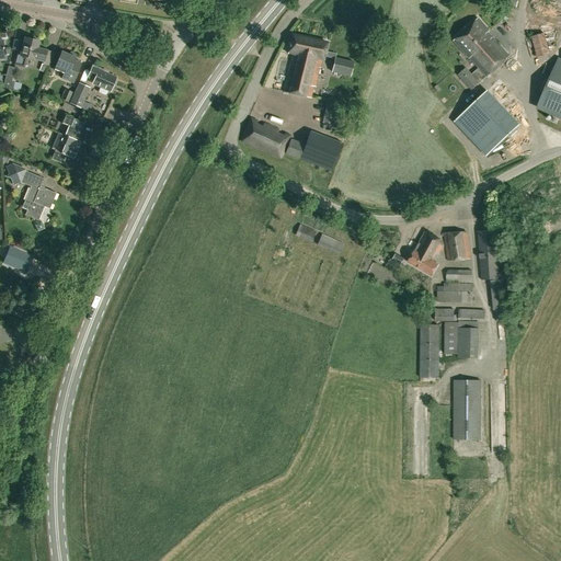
[(479,19),(454,41),(479,68),(473,73),(481,82),(487,77),(488,77),(510,56),(488,32),(490,31),(479,19)]
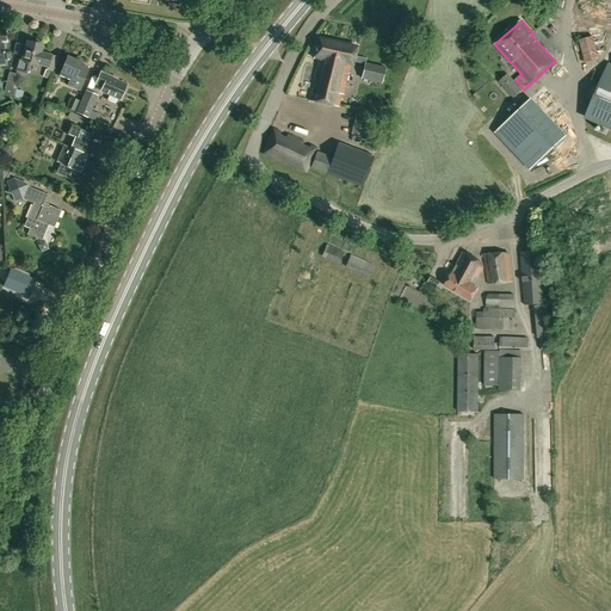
[(603,39),(596,42),(592,32),(579,37),(587,60),(608,51),(603,39)]
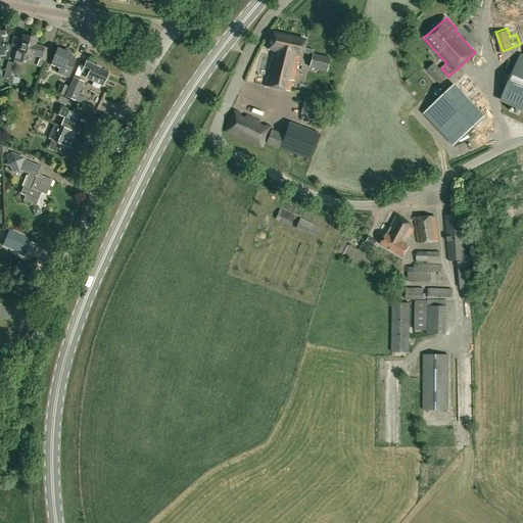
[(290,91),(293,81),(294,81),(298,62),(299,63),(300,55),(302,55),(305,40),(273,32),(269,50),(273,50),(265,86),(290,91)]
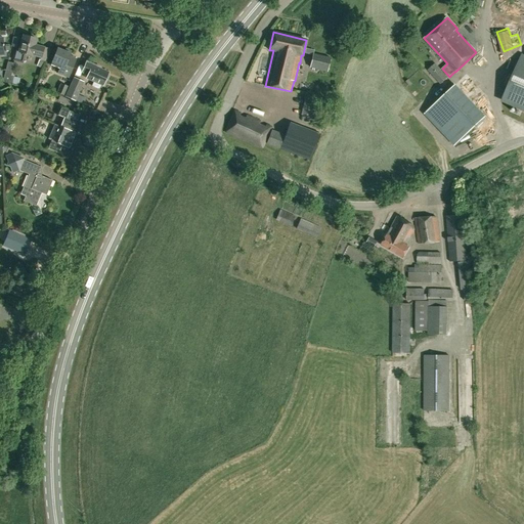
[(49,49),(35,45),(37,39),(23,35),(18,51),(16,50),(13,59),(23,62),(25,54),(40,58),(40,60),(45,61),(49,49)]
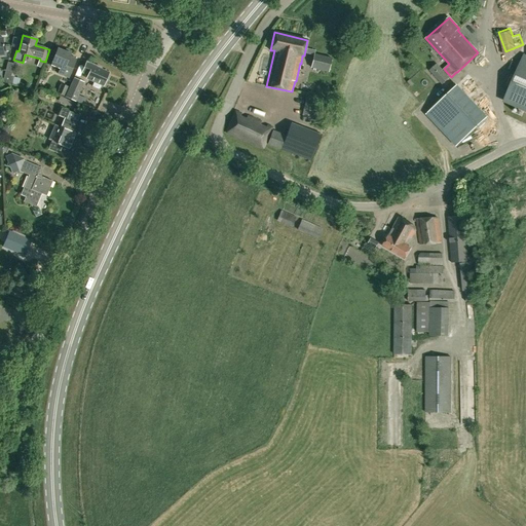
[(76,60),(70,57),(72,51),(67,49),(66,51),(59,48),(51,66),(60,69),(58,73),(69,78),(76,60)]
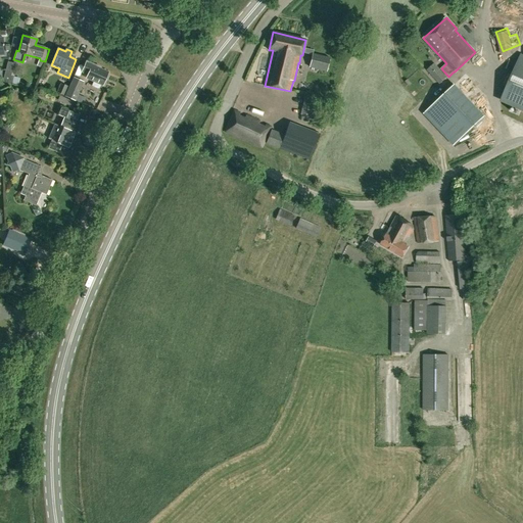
[(313,53),(310,66),(328,70),(331,57),(313,53)]
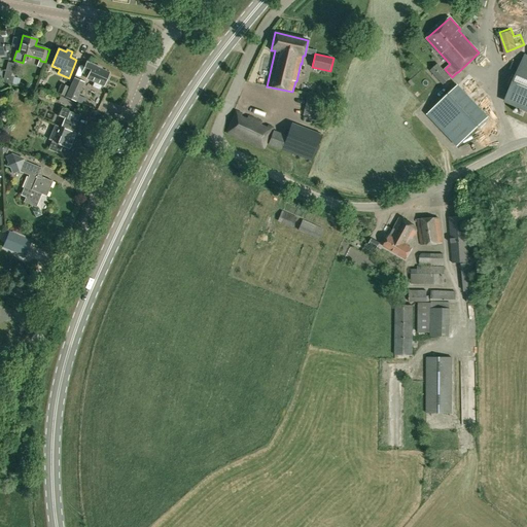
[(505,101),(526,110),(526,55),(505,101)]
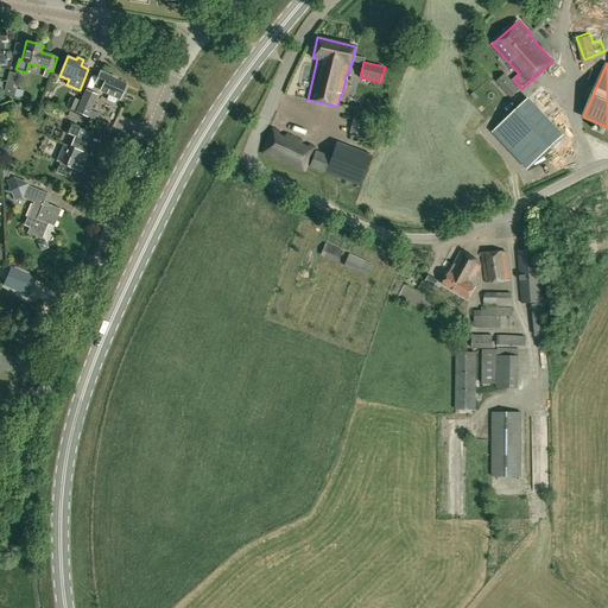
[(14,97),(17,89),(13,89),(17,74),(10,71),(4,95),(14,97)]
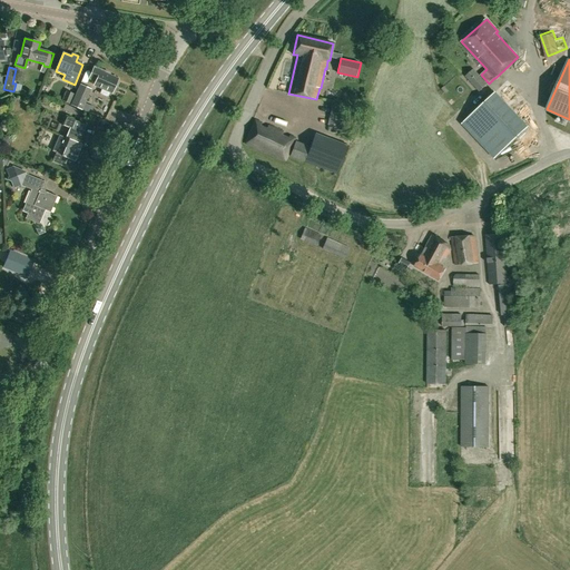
[(112,90),(115,90),(116,88),(115,86),(118,79),(109,76),(110,74),(95,67),(89,79),(96,82),(95,86),(102,89),(100,92),(100,94),(107,97),(108,96),(110,92),(111,94),(112,90)]
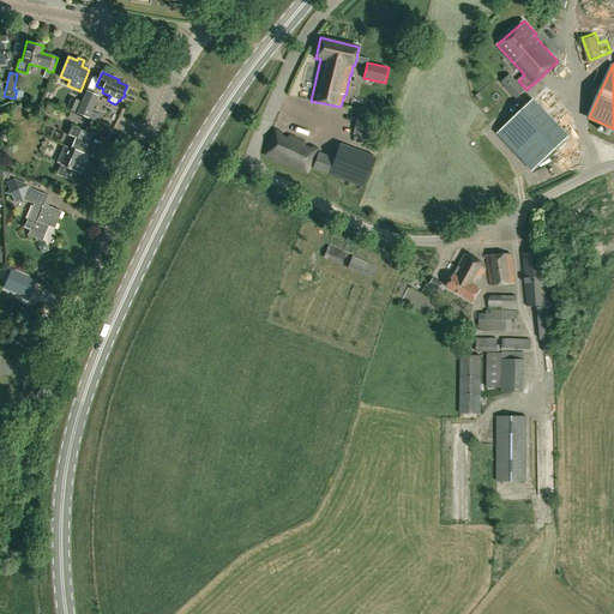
[(89,89),(78,113),(91,118),(101,95),(89,89)]
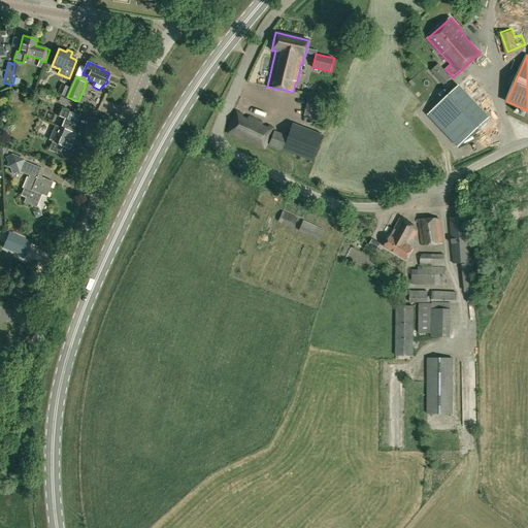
[(491,113),(498,106),(487,93),(482,98),(479,94),(485,88),(475,77),(465,87),(491,113)]
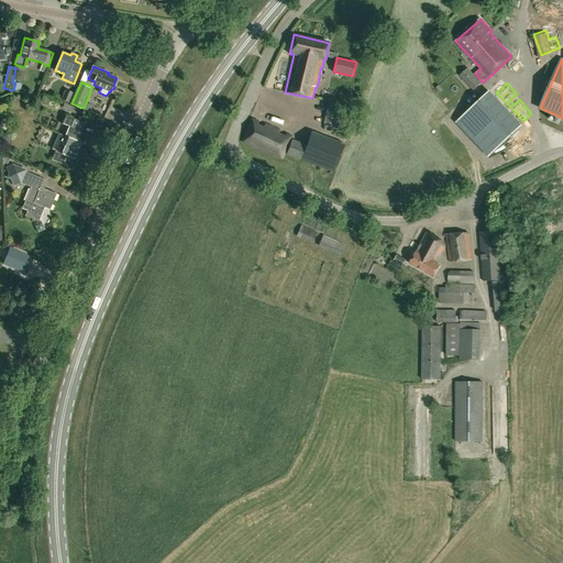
[(61,99),(69,102),(74,94),(65,89),(61,99)]
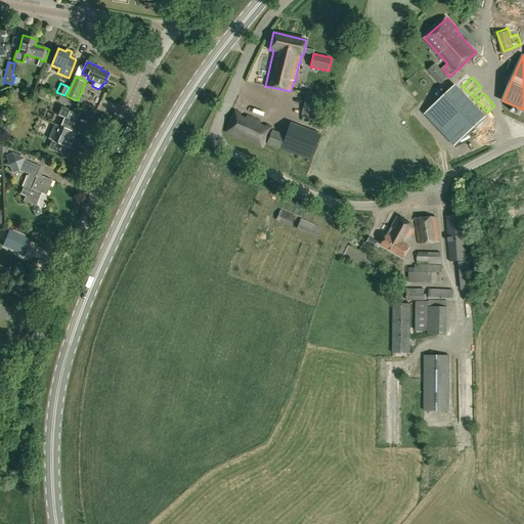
[(486,117),(455,84),(424,114),(454,146),(486,117)]
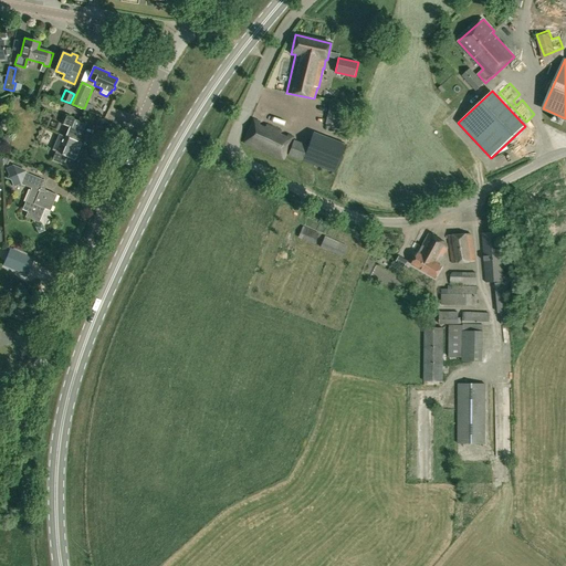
[(326,125),(339,127),(344,106),(331,103),(326,125)]
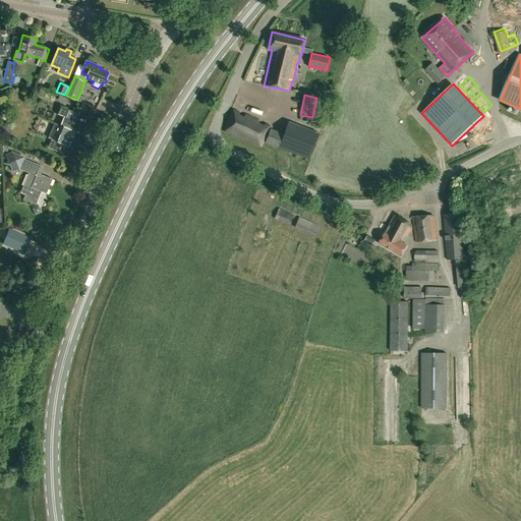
[(69,138),(79,115),(61,108),(58,115),(65,118),(62,127),(54,124),(48,138),(51,140),(48,149),(59,154),(62,146),(69,149),(72,140),(69,138)]
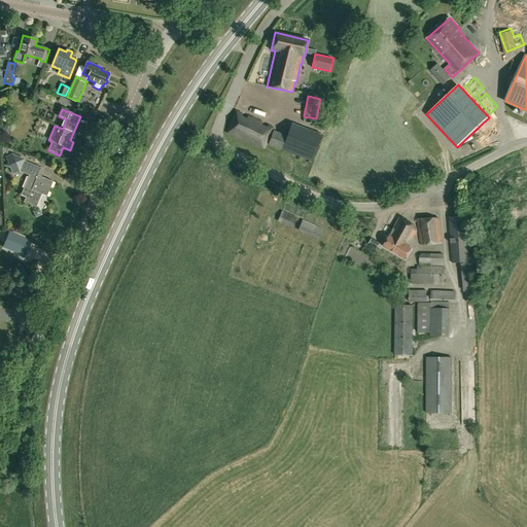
[(264,148),(273,128),(261,123),(236,111),(226,133),(264,148)]
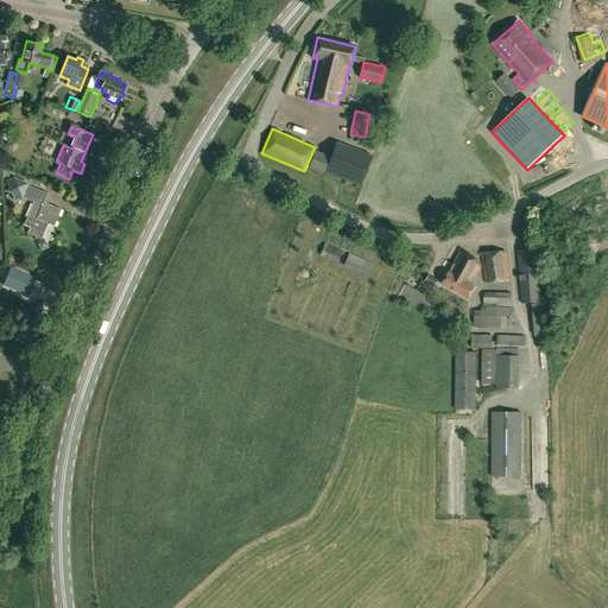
[(372,156),(362,152),(336,143),(330,157),(316,151),(310,166),(360,187),(372,156)]
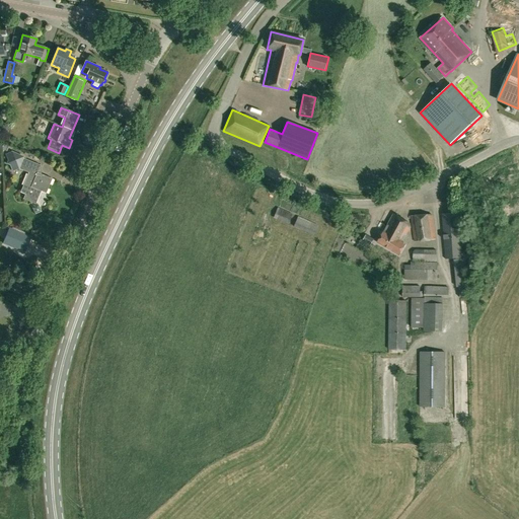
[(477,151),(490,145),(486,137),(473,143),(477,151)]
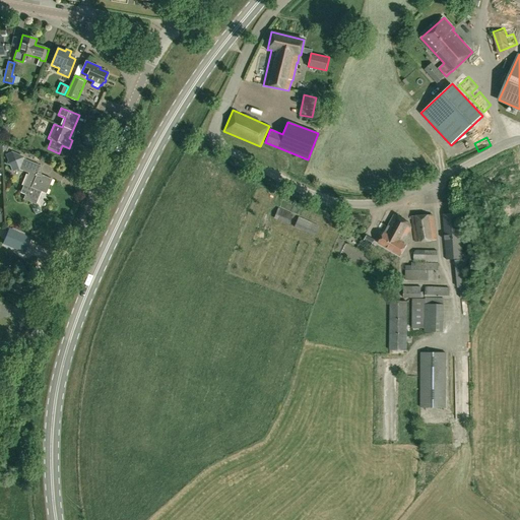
[(38,174),(41,167),(23,158),(23,157),(11,152),(5,155),(12,172),(18,170),(28,174),(20,193),(25,195),(23,200),(36,205),(41,192),(46,194),(52,180),(38,174)]
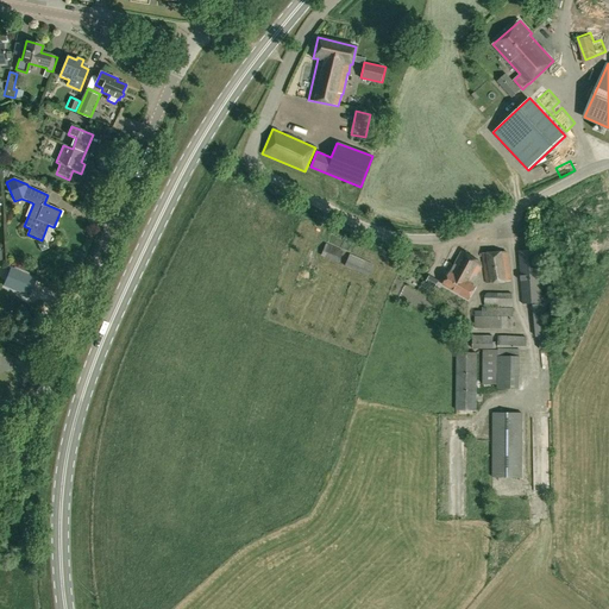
[(56,194),(55,200),(68,205),(70,200),(56,194)]
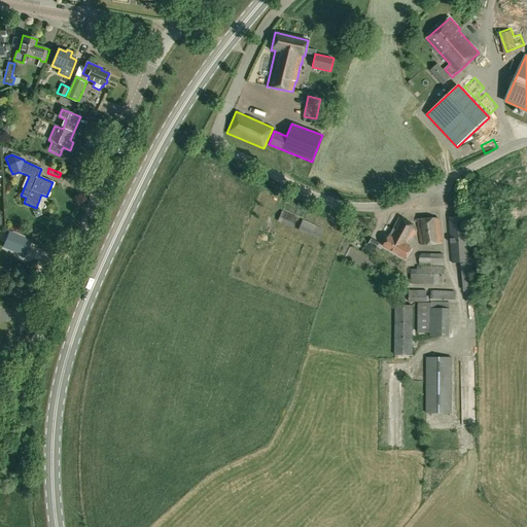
[(42,215),(39,209),(33,212),(35,218),(42,215)]
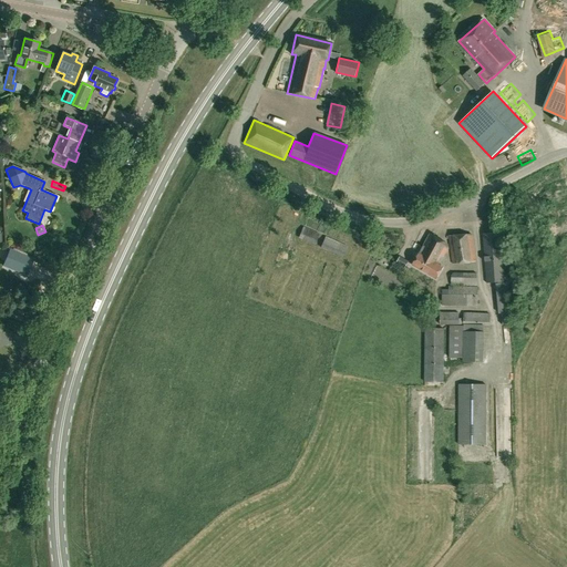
[(303,227),(298,238),(315,245),(319,234),(303,227)]
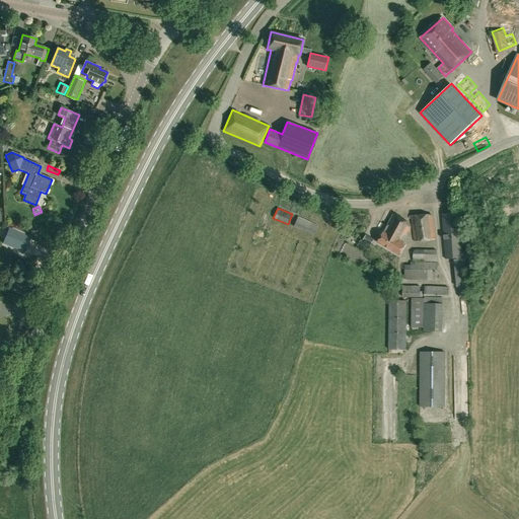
[(462,257),(458,213),(442,214),(446,258),(462,257)]
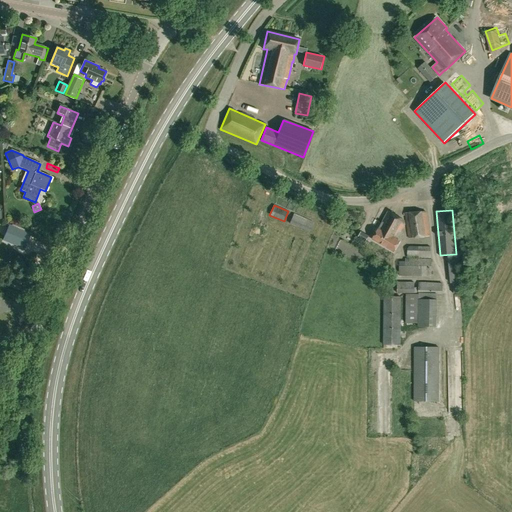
[(405,224),(404,220),(388,211),(372,239),(394,252),(400,240),(397,238),(405,224)]
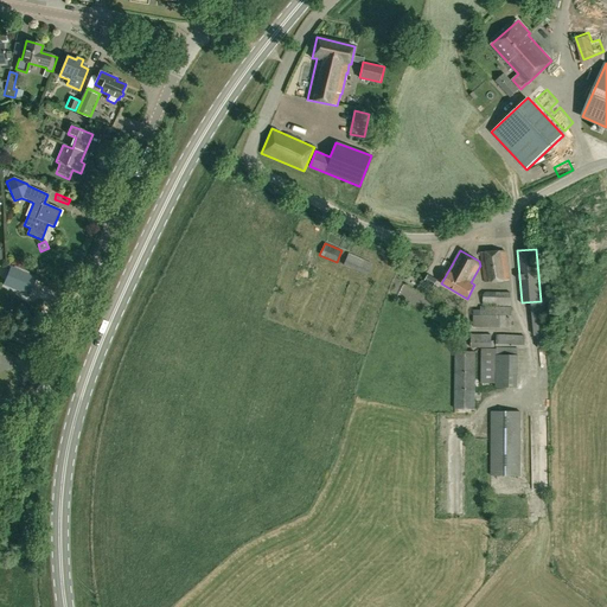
[(509,280),(505,250),(480,253),(485,282),(509,280)]
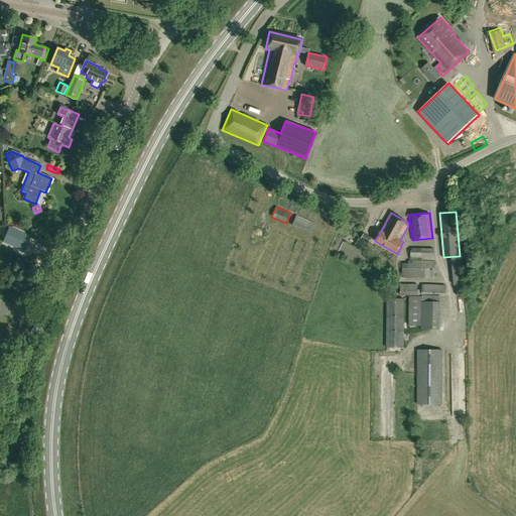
[(364,233),(360,240),(368,244),(372,238),(364,233)]
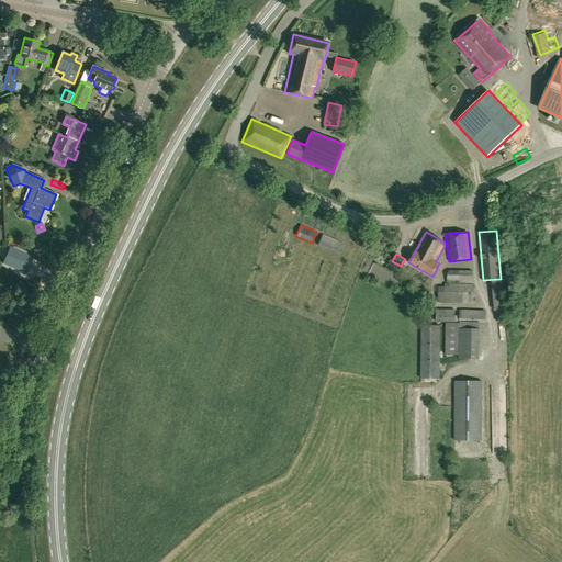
[(474,273),(450,274),(451,284),(475,283),(474,273)]
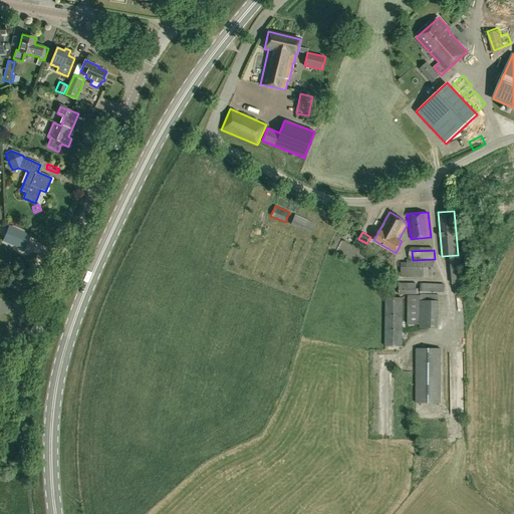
[(403,266),(403,277),(435,277),(435,267),(403,266)]
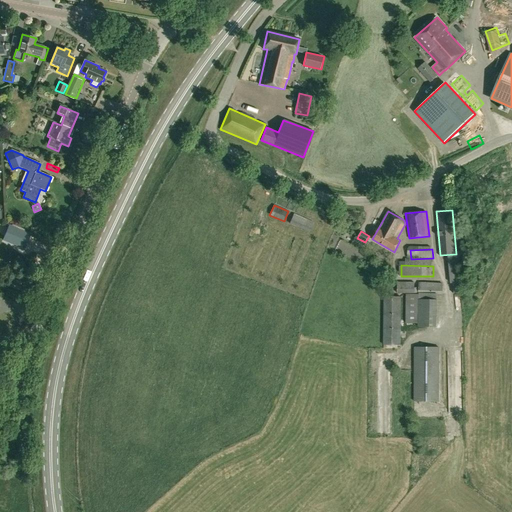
[(419,282),(419,292),(445,292),(445,283),(419,282)]
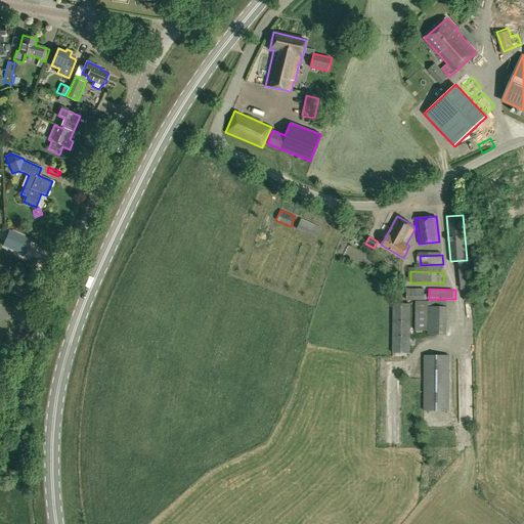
[(396,353),(413,353),(412,304),(395,304),(396,353)]
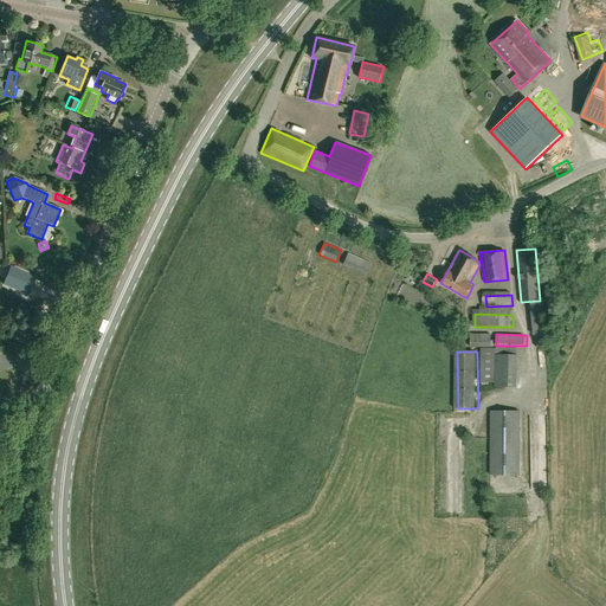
[(500,389),(520,389),(517,352),(498,353),(500,389)]
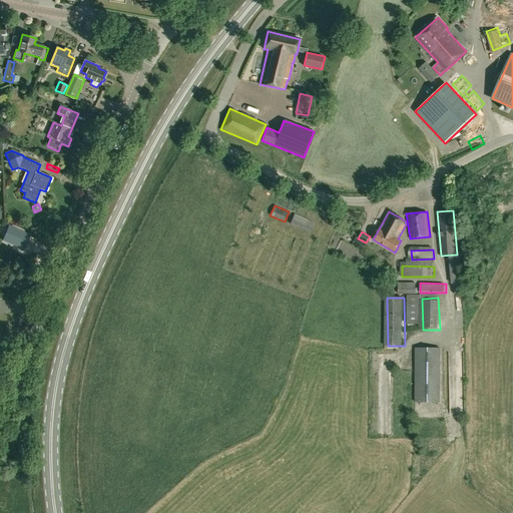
[(415,402),(439,402),(439,348),(415,348),(415,402)]
